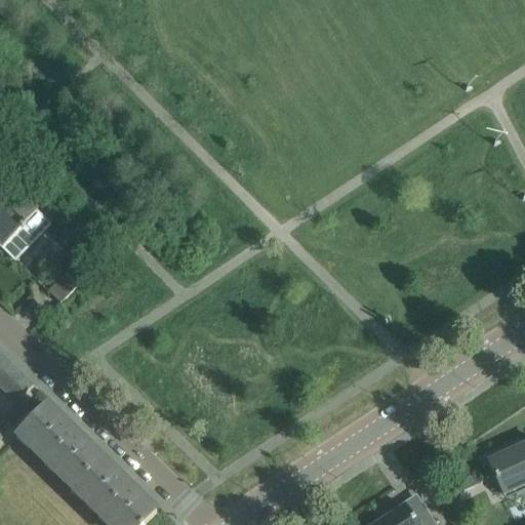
[(0,208),(0,209),(0,208),(0,245),(13,259),(39,233),(48,224),(45,220),(21,195),(19,196),(8,185),(9,185),(8,184),(0,191),(0,208)]
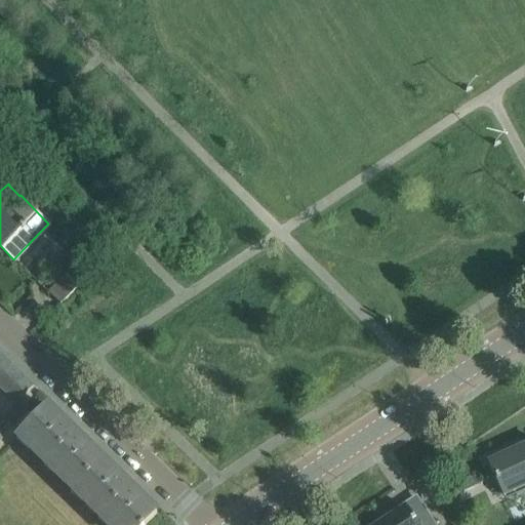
[(48,293),(61,305),(104,260),(92,249),(48,293)]
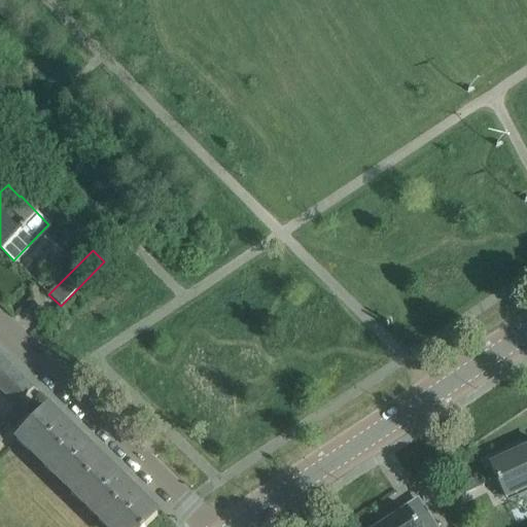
[(0,382),(13,369),(4,359),(0,362),(0,382)]
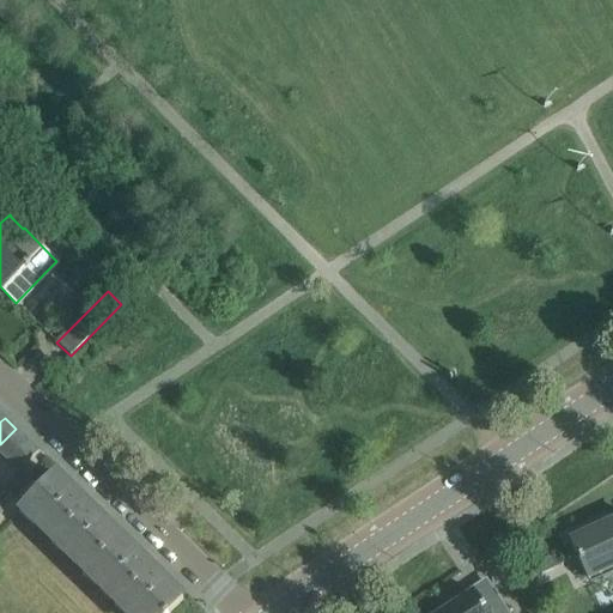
[(0,453),(6,460),(26,439),(16,429),(0,444),(0,453)]
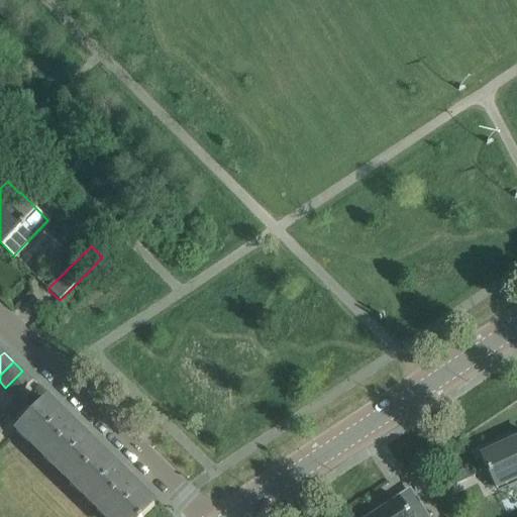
[(16,398),(18,396),(32,381),(22,371),(5,388),(16,398)]
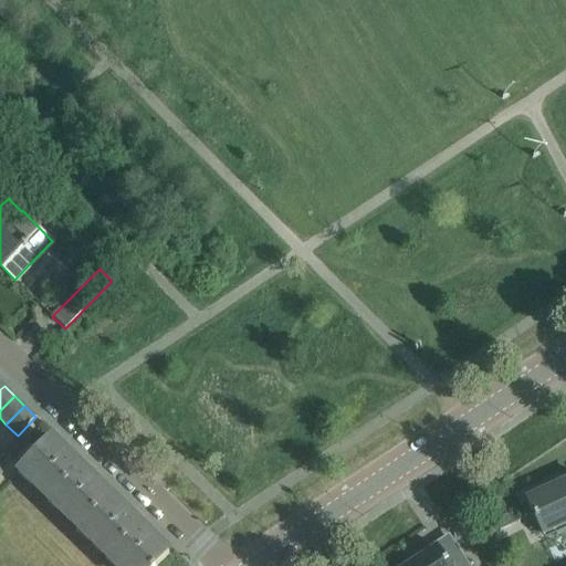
[(51,439),(25,465),(20,471),(75,526),(108,495),(51,439)]
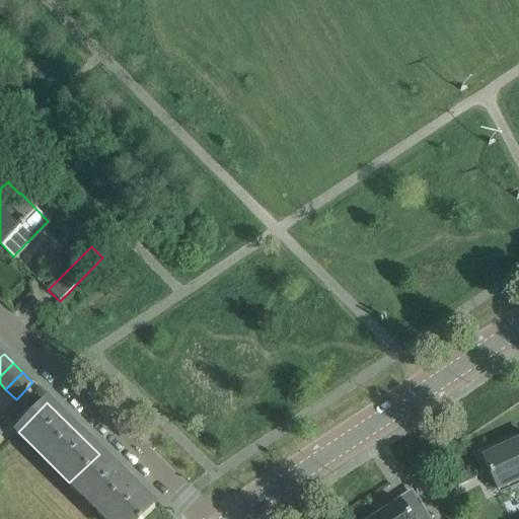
[(518,441),(484,458),(498,490),(518,479),(518,441)]
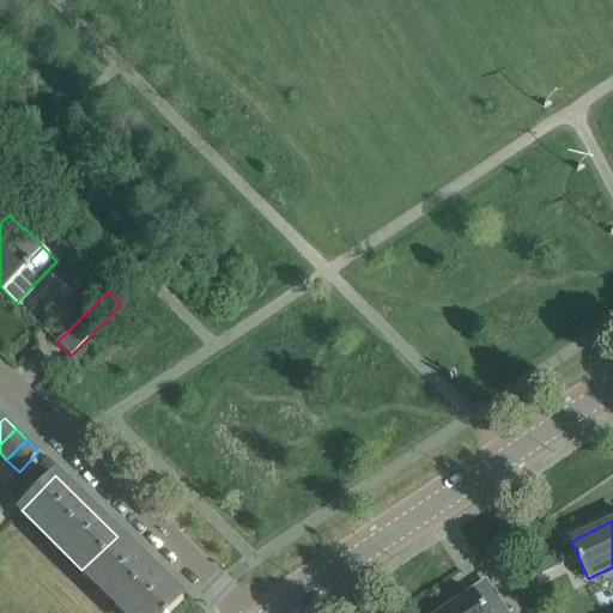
[(170,612),(183,600),(117,536),(82,570),(126,612),(170,612)]
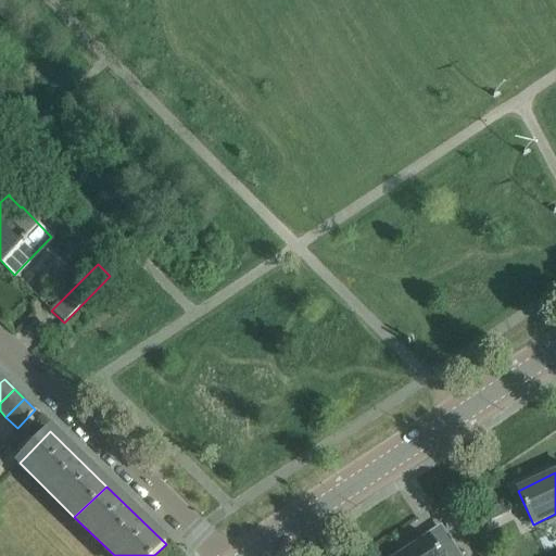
[(400,555),(462,555),(459,553),(457,554),(458,555),(442,555),(429,536),(400,555)]
